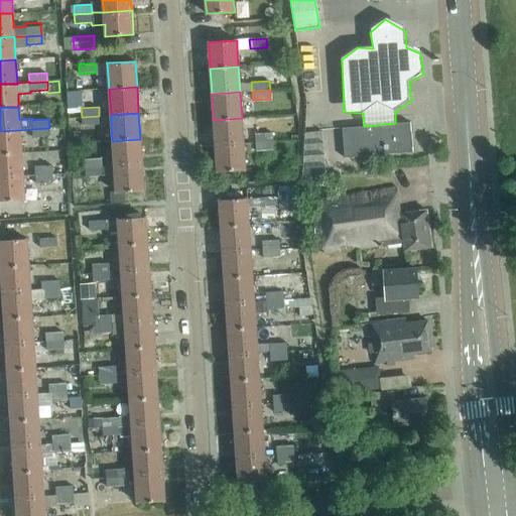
[(99,116),(82,117),(82,125),(100,124),(99,116)]
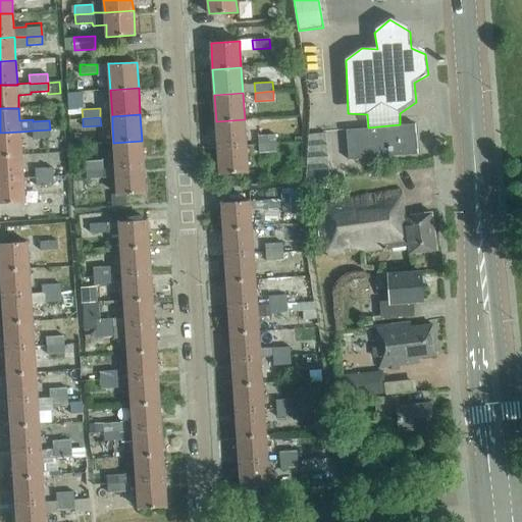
[(247,146),(245,119),(216,121),(218,148),(247,146)]
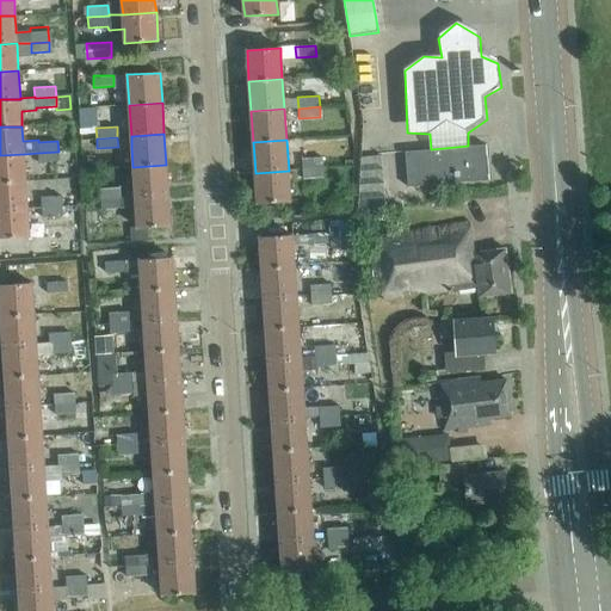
[(489,180),(486,144),(468,146),(431,149),(406,152),(408,186),(489,180)]
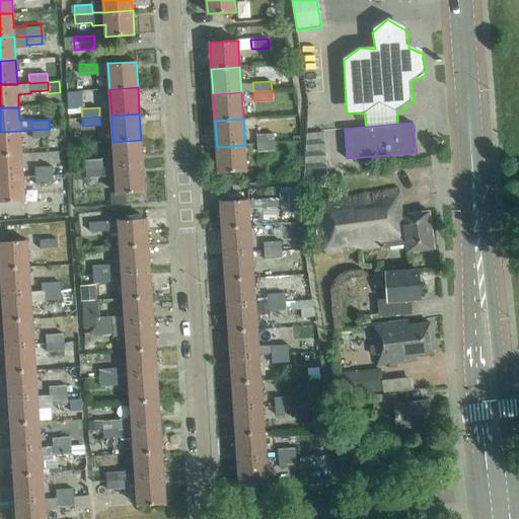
[(51,137),(50,129),(32,130),(33,138),(51,137)]
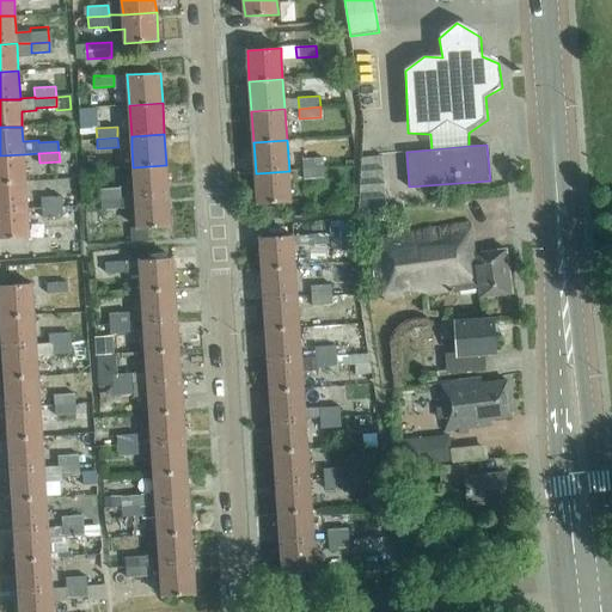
[(0,183),(25,182),(24,154),(0,155),(0,183)]
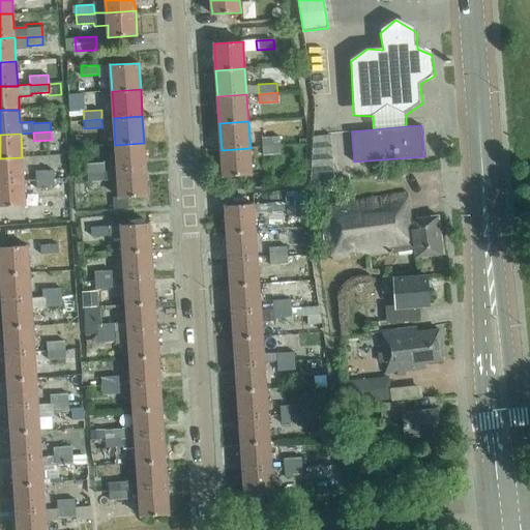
[(281,146),(280,136),(261,137),(262,147),(281,146)]
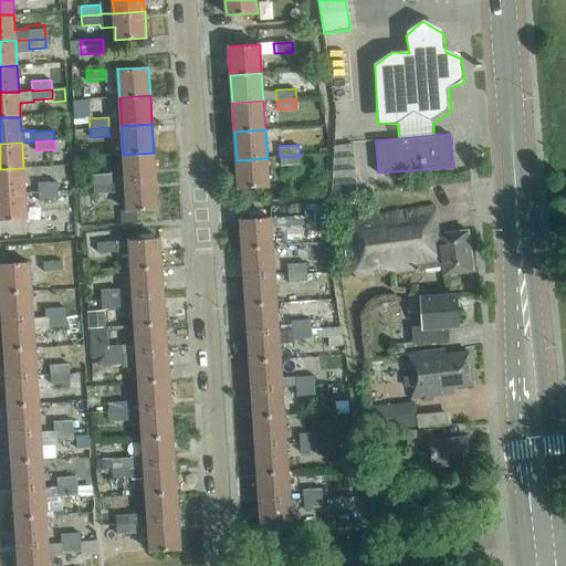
[(156,180),(154,153),(123,155),(125,181),(125,182),(156,180)]
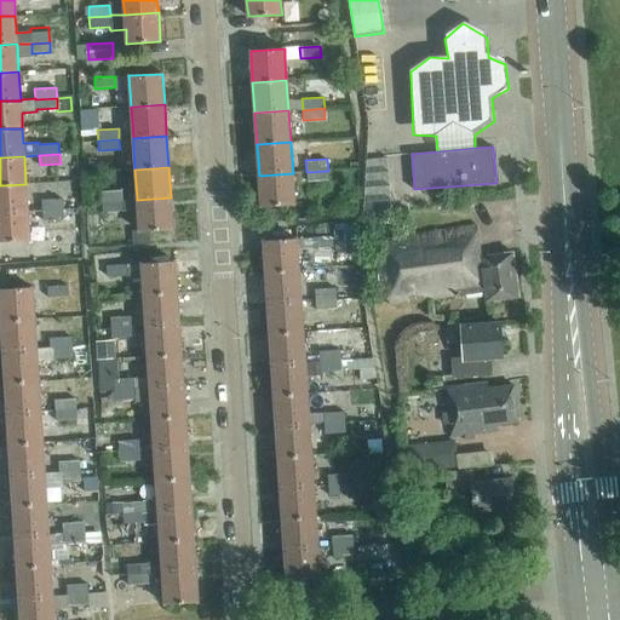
[(328,181),(328,171),(306,172),(306,182),(328,181)]
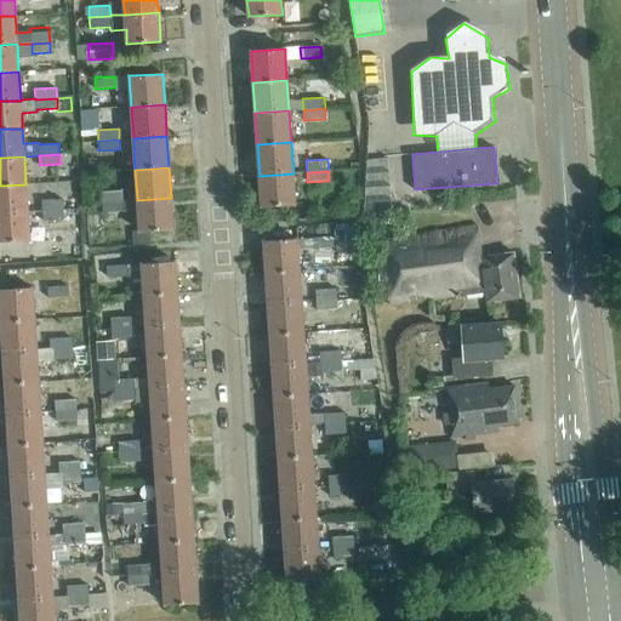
[(295,205),(294,174),(260,176),(261,206),(295,205)]
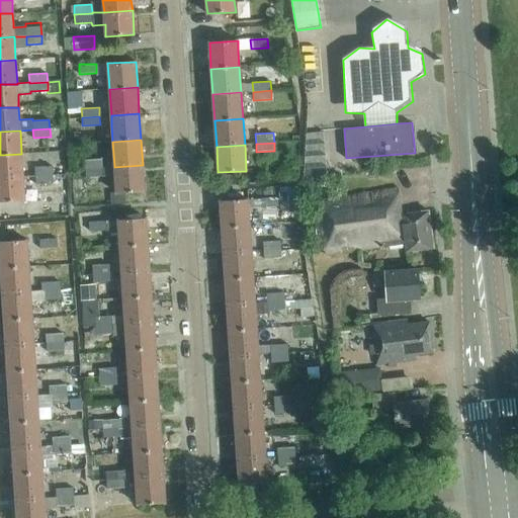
[(21,154),(0,155),(0,178),(23,177),(22,163),(21,154)]
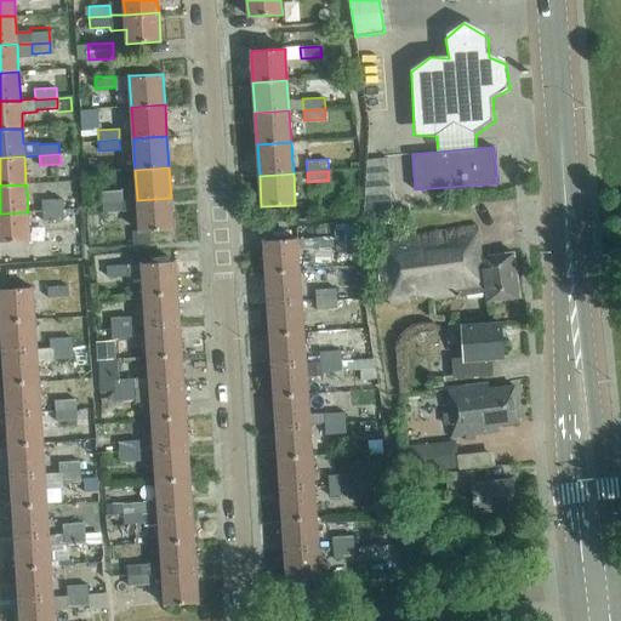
[(102,192),(102,203),(124,201),(123,200),(123,191),(102,192)]
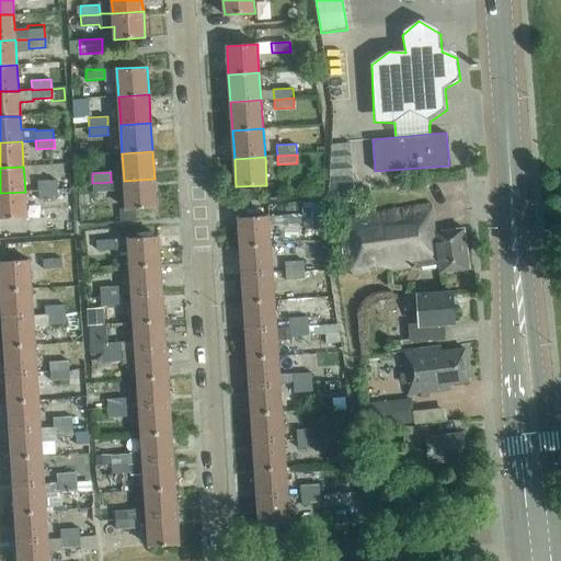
[(157,207),(155,179),(124,181),(124,180),(111,181),(112,182),(92,183),(93,192),(112,191),(112,192),(125,191),(126,209),(157,207)]
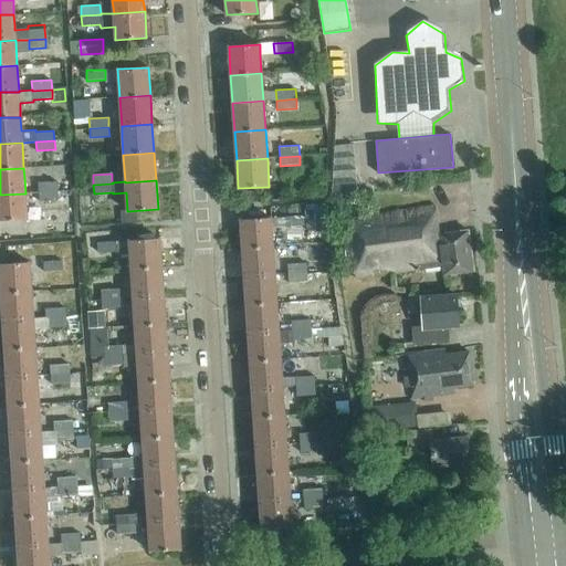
[(40,182),(39,182),(40,192),(58,191),(58,181),(40,182)]
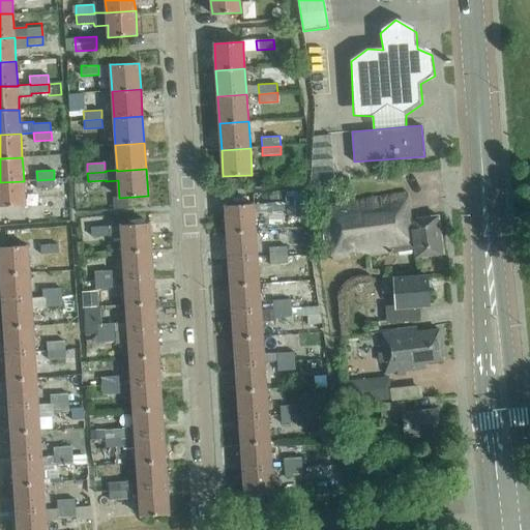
[(54,179),(37,180),(37,188),(55,187),(54,182),(54,179)]
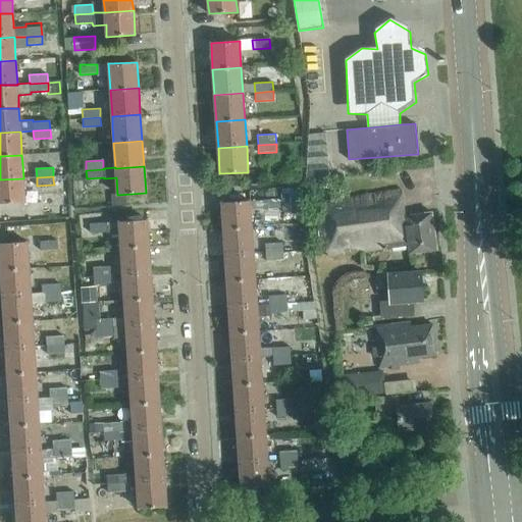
[(23,178),(0,179),(0,203),(24,202),(24,191),(23,178)]
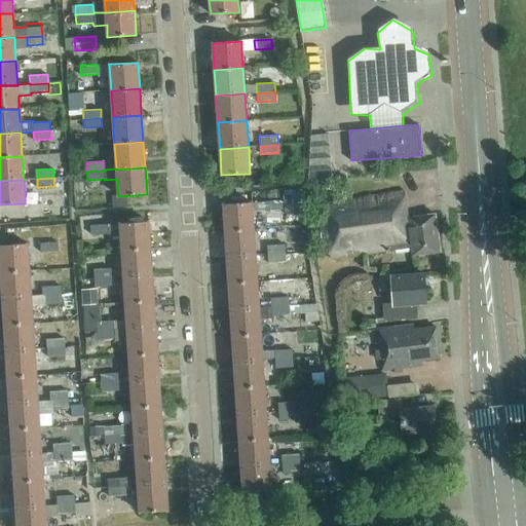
[(412,256),(441,252),(436,214),(408,218),(405,191),(323,203),(325,218),(313,220),(317,245),(329,243),(331,259),(411,248),(412,256)]
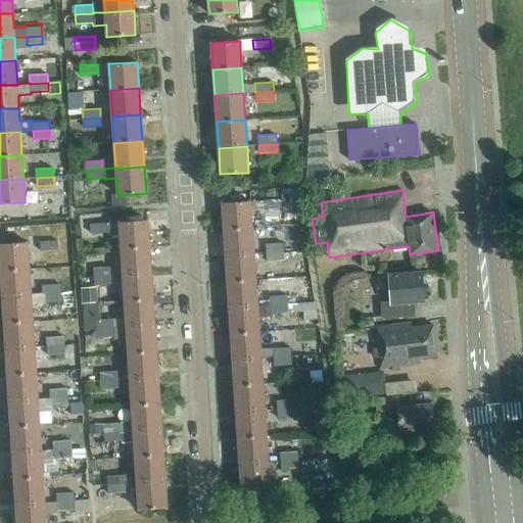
[(281,207),(280,199),(263,200),(263,208),(281,207)]
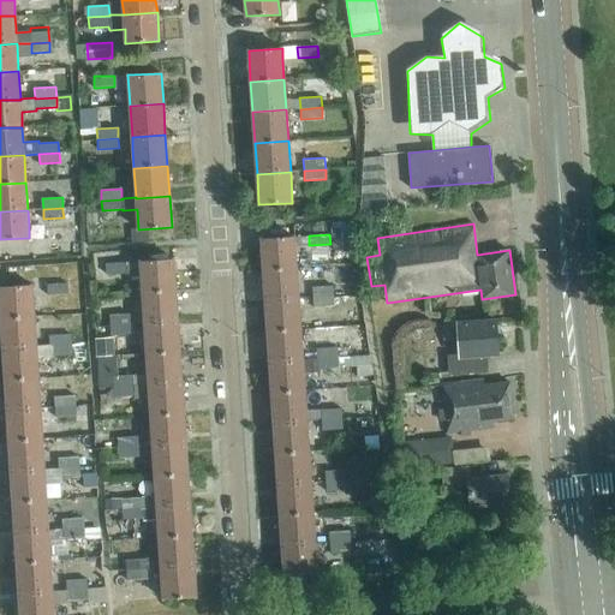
[(261,239),(263,269),(297,267),(294,237),(261,239)]
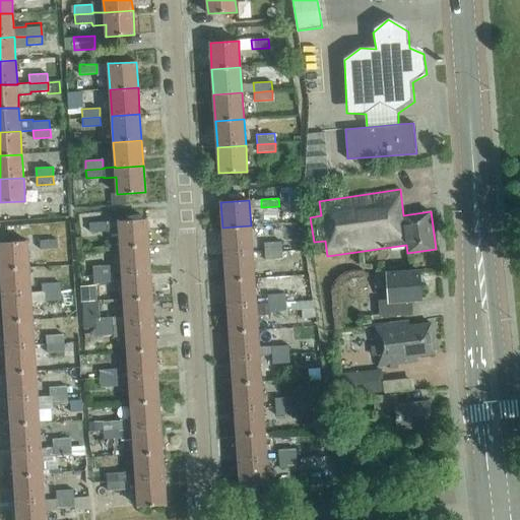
[(121,246),(149,244),(147,218),(91,222),(91,231),(107,231),(108,232),(118,231),(121,246)]
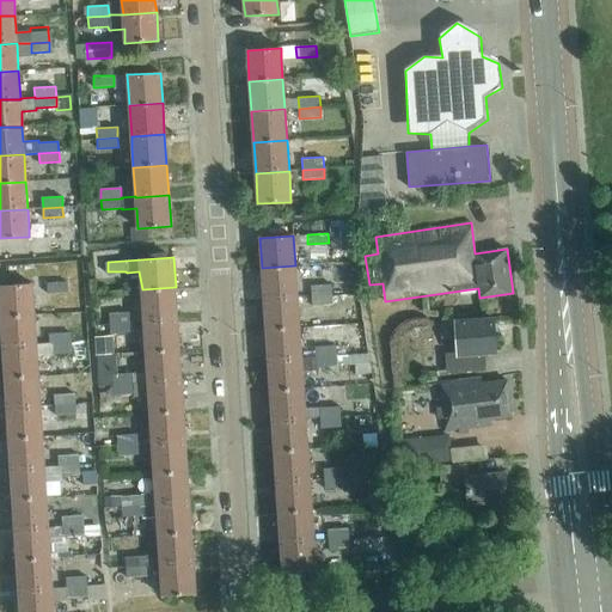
[(298,297),(295,265),(262,268),(264,299),(298,297)]
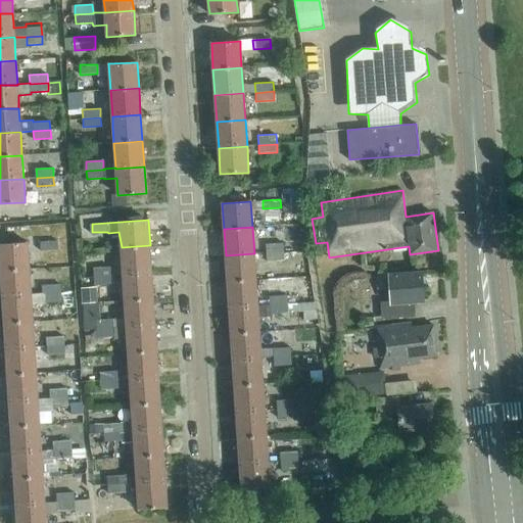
[(58,250),(58,241),(40,241),(40,250),(58,250)]
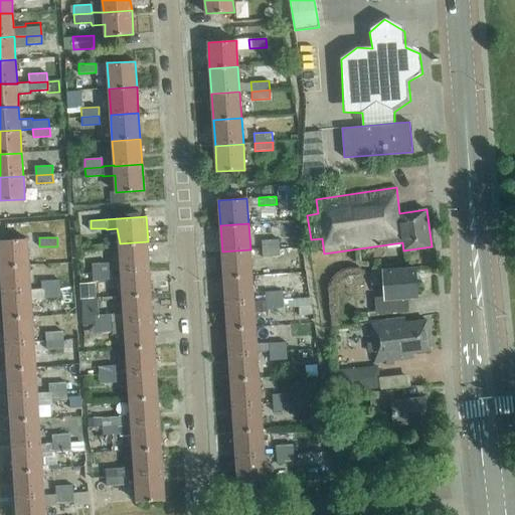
[(0,239),(0,251),(1,266),(29,264),(27,238),(0,239)]
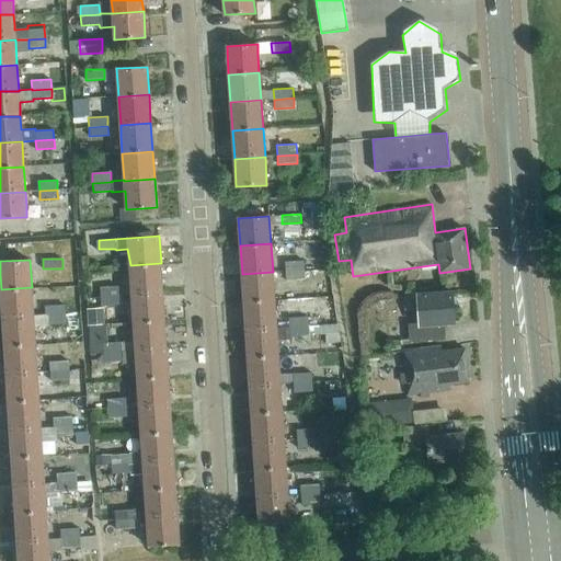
[(305,270),(305,260),(285,261),(285,271),(305,270)]
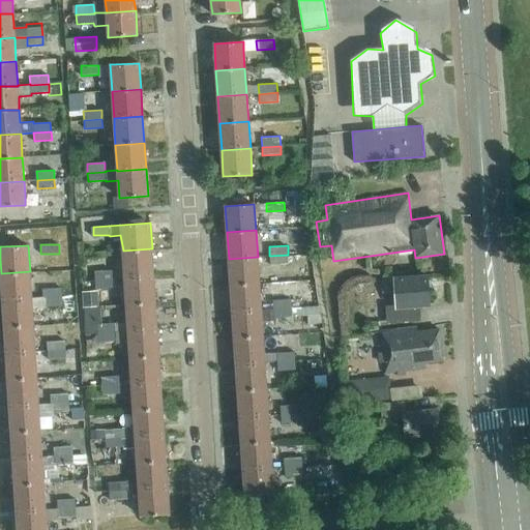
[(153,276),(151,249),(122,252),(124,278),(153,276)]
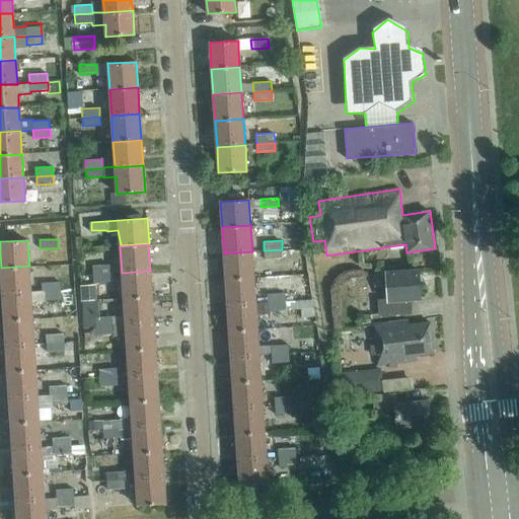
[(283,258),(282,249),(264,250),(265,258),(283,258)]
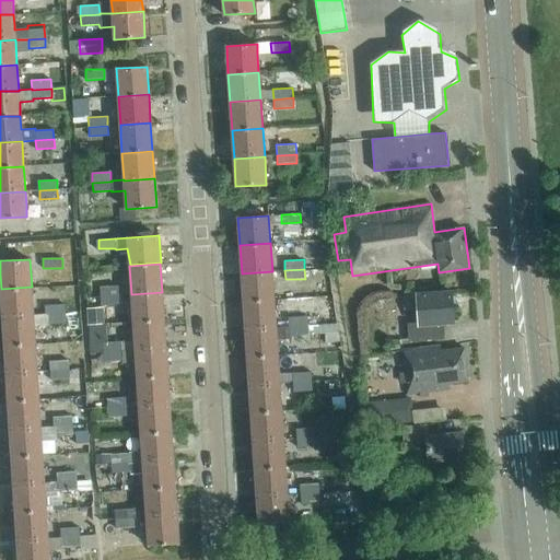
[(273,300),(272,271),(242,273),(244,301),(273,300)]
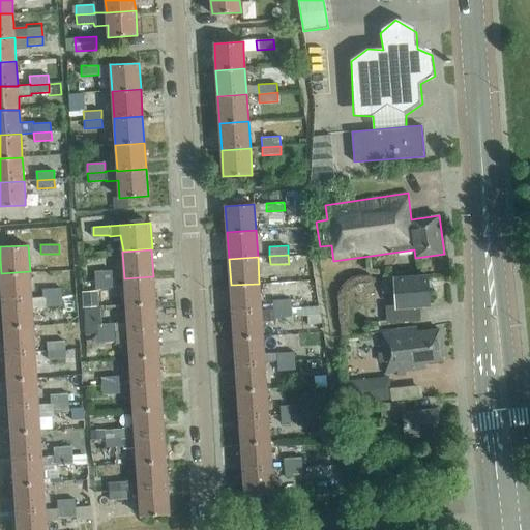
[(112,280),(112,270),(94,270),(95,281),(112,280)]
